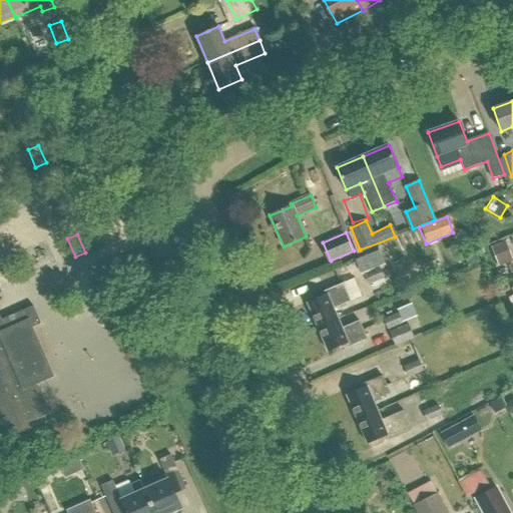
[(512,246),(501,251),(505,263),(512,259),(512,246)]
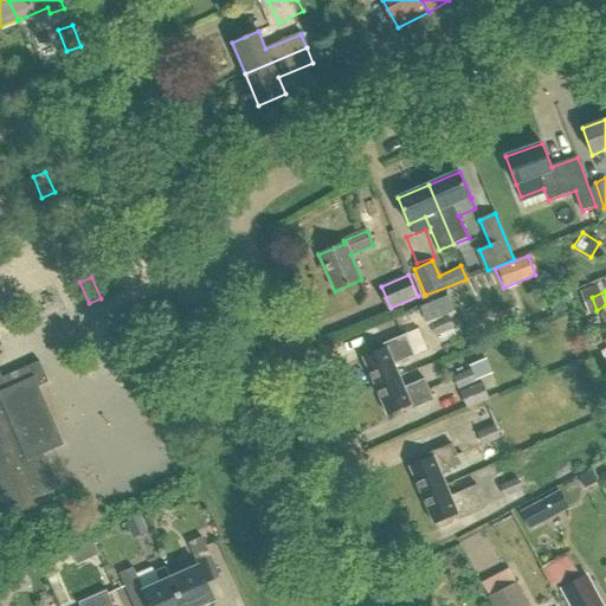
[(547,302),(553,315),(567,309),(561,296),(547,302)]
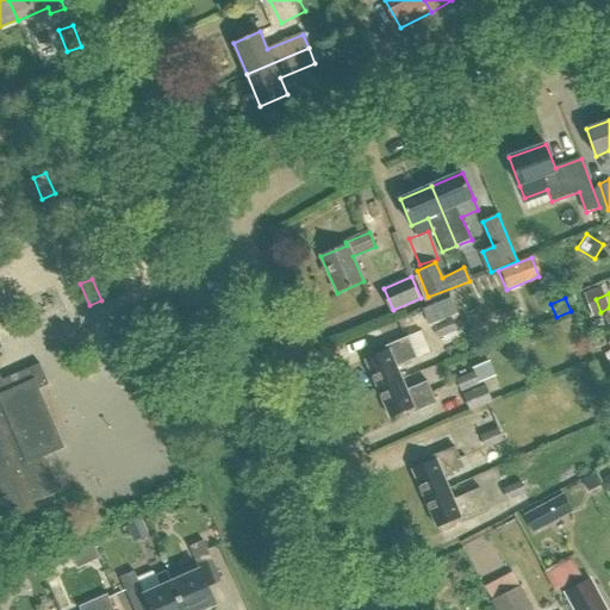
[(433,325),(439,338),(458,330),(452,317),(433,325)]
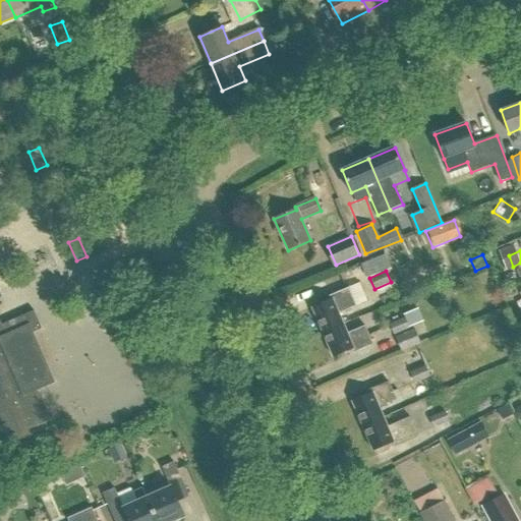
[(312,306),(324,332),(343,324),(338,309),(354,302),(348,289),(331,296),(332,298),(312,306)]
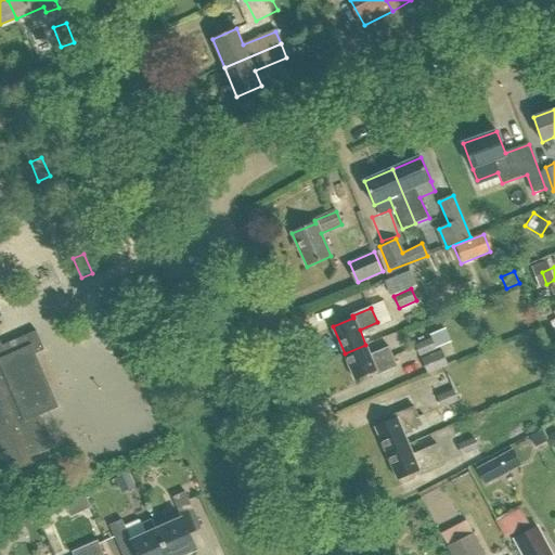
[(0,475),(1,477),(34,463),(30,457),(54,447),(40,415),(59,408),(51,389),(48,391),(33,355),(44,350),(36,331),(2,346),(0,341),(0,317),(1,317),(0,312),(0,475)]
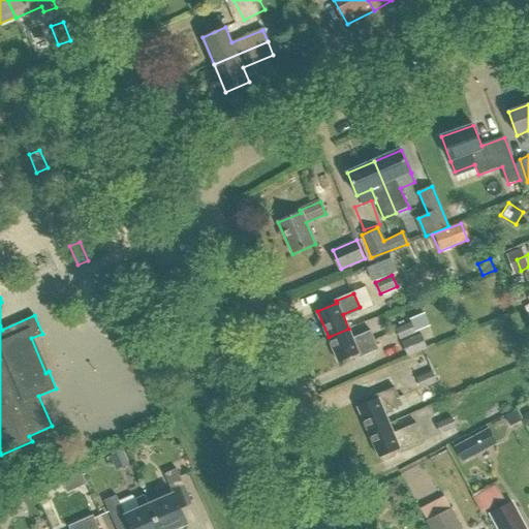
[(396,329),(401,340),(416,333),(410,321),(396,329)]
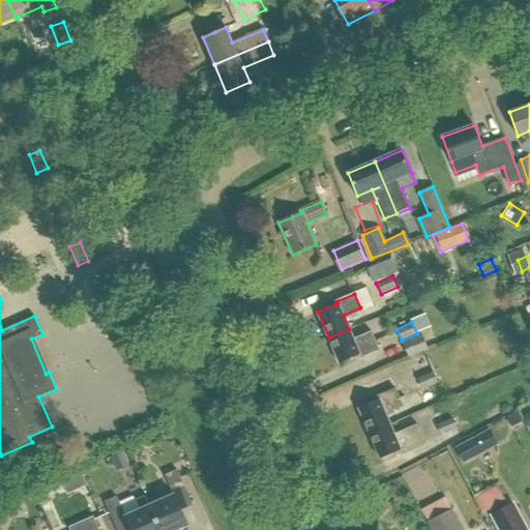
[(329,337),(340,363),(359,355),(360,357),(379,350),(373,335),(355,343),(349,329),(329,337)]
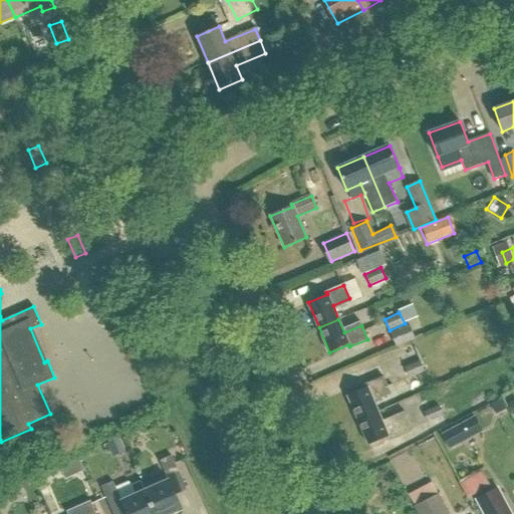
[(393,330),(400,345),(418,337),(411,321),(393,330)]
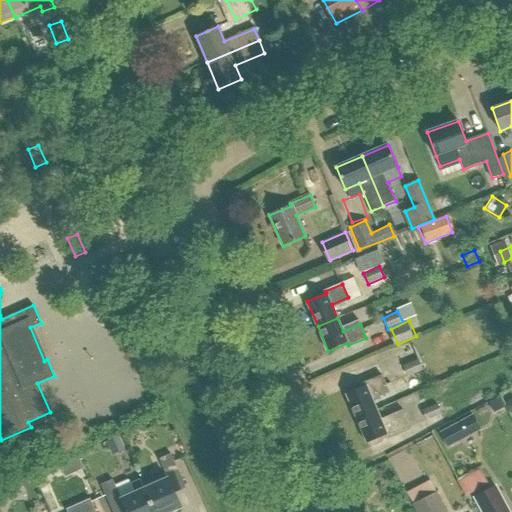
[(402,365),(406,375),(421,368),(417,359),(402,365)]
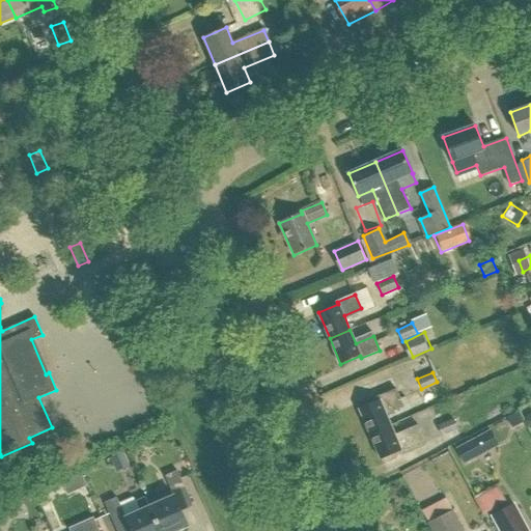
[(359,408),(370,434),(390,423),(385,411),(401,403),(396,389),(378,397),(379,399),(359,408)]
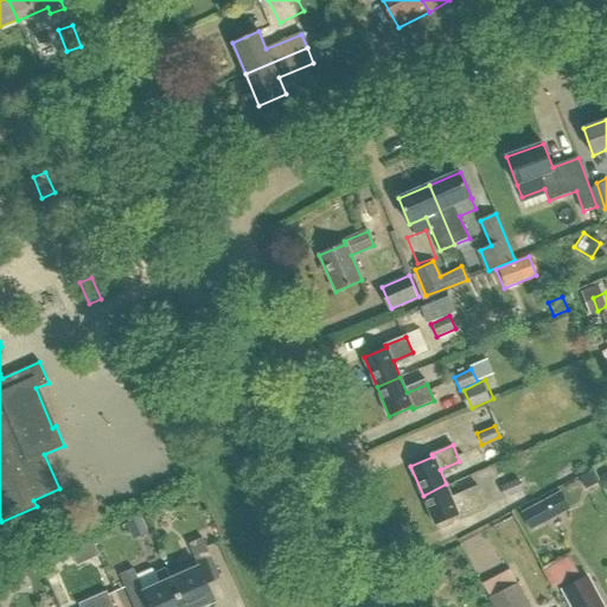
[(585,489),(596,483),(590,472),(580,478),(585,489)]
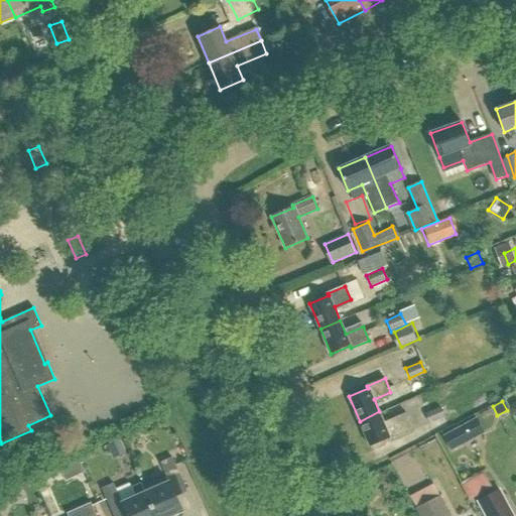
[(425,413),(430,423),(445,417),(440,406),(425,413)]
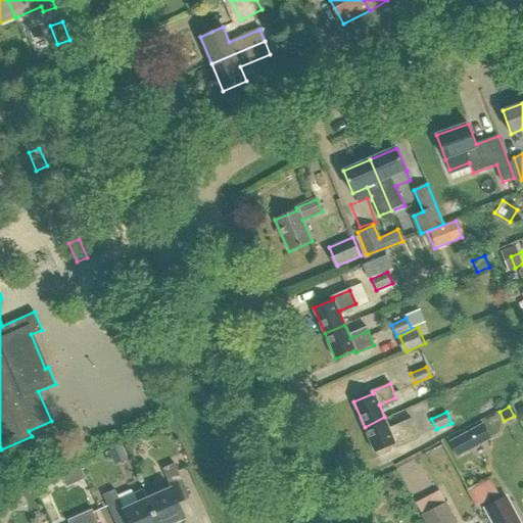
[(365,427),(376,453),(391,445),(393,449),(420,438),(412,420),(389,429),(384,417),(365,427)]
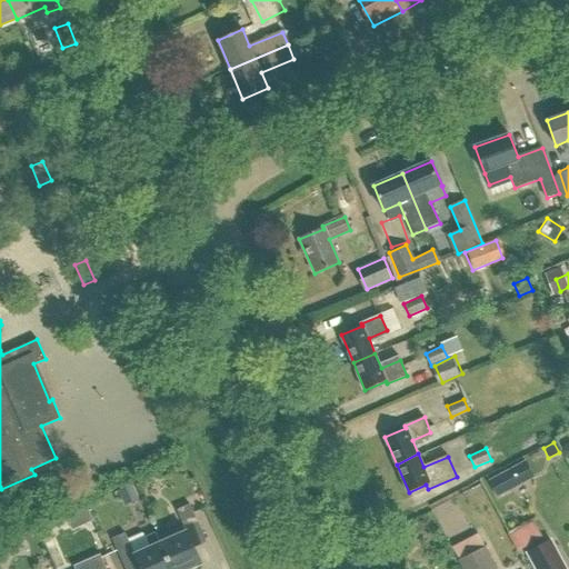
[(510,469),(487,481),(496,498),(519,485),(510,469)]
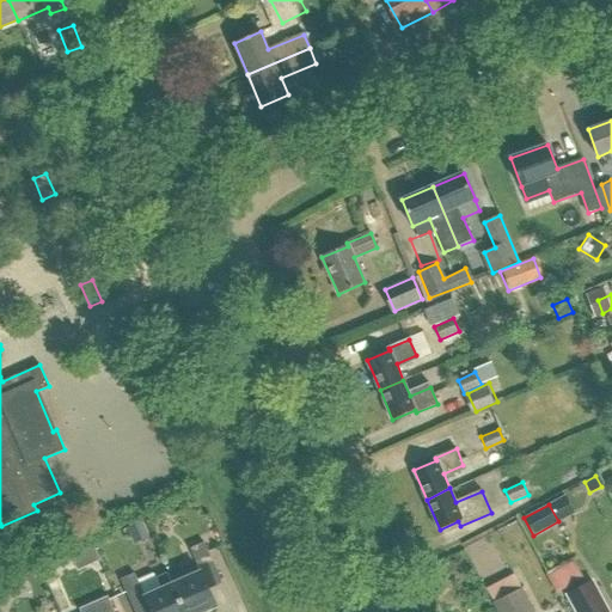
[(71,552),(78,570),(101,560),(92,543),(71,552)]
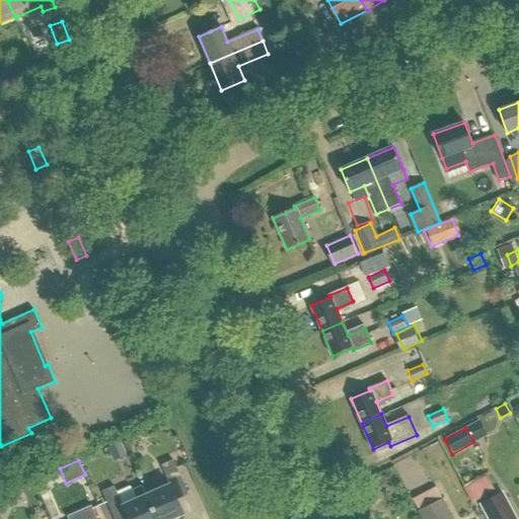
[(146,495),(157,518),(172,518),(183,514),(177,500),(189,495),(173,460),(161,465),(170,485),(146,495)]
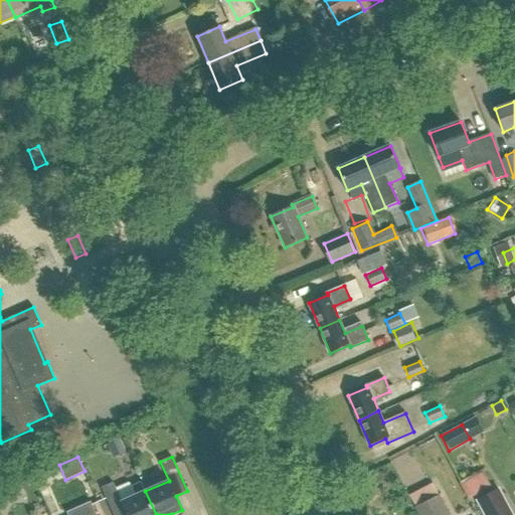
[(460,484),(468,499),(490,486),(482,472),(460,484)]
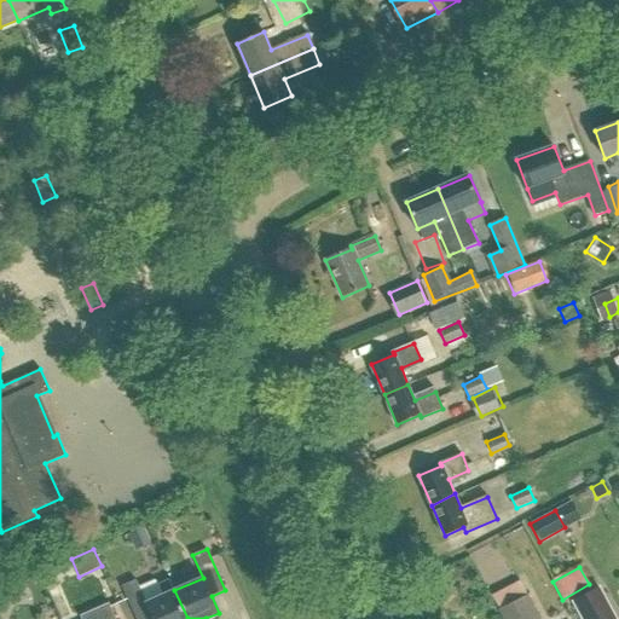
[(187,618),(174,590),(146,602),(137,579),(122,586),(137,618),(187,618)]
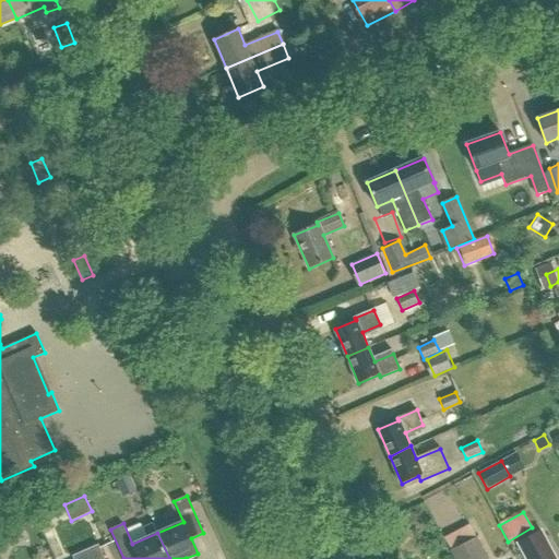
[(468,523),(443,536),(451,551),(476,538),(468,523)]
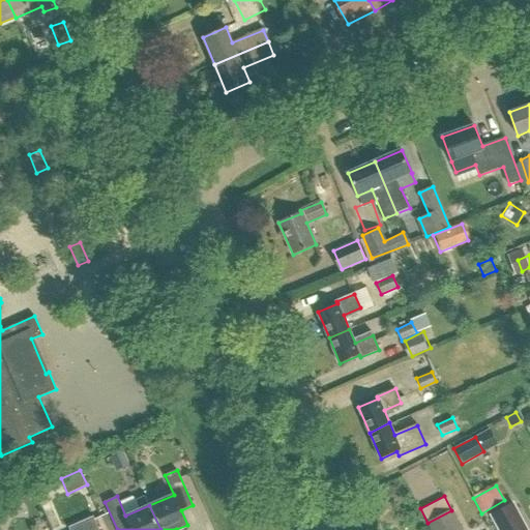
[(528,529),(514,503),(492,516),(499,529),(528,529)]
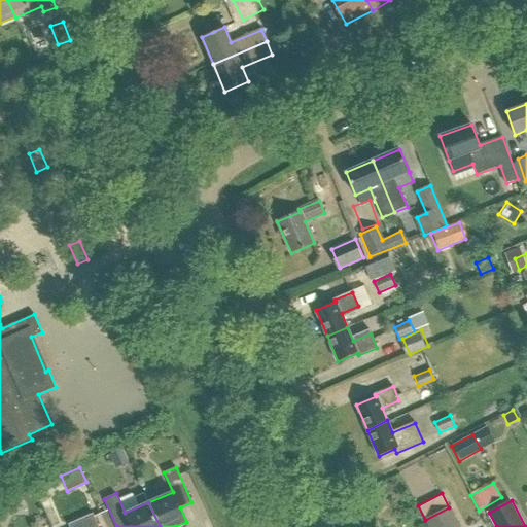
[(425,520),(428,526),(459,526),(449,507),(425,520)]
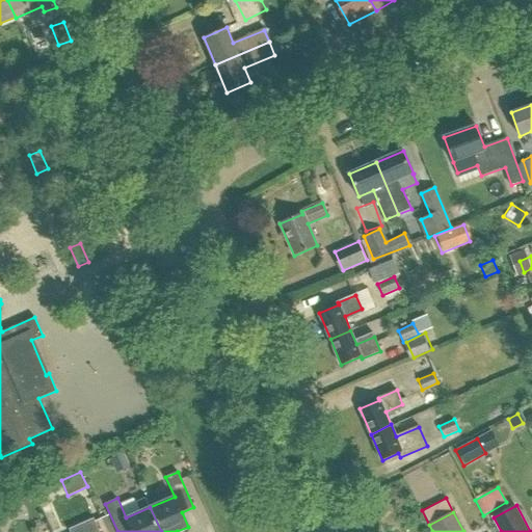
[(99,531),(94,519),(70,529),(71,531),(99,531)]
